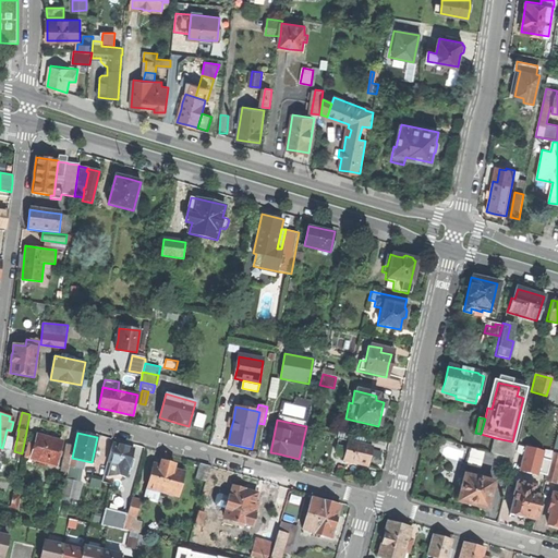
[(38,435),(32,458),(38,460),(37,464),(46,466),(47,463),(56,465),(62,441),(50,438),(38,435)]
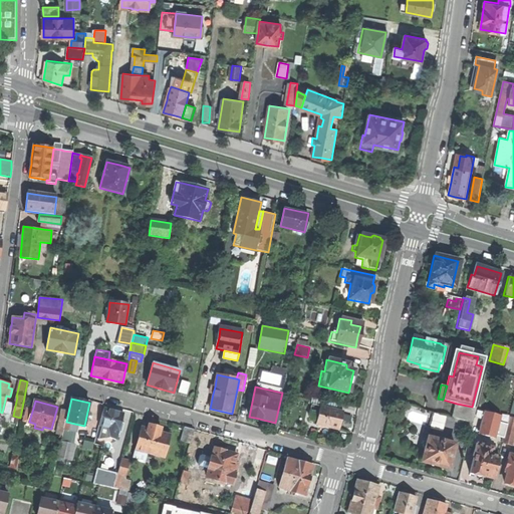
[(477,408),(472,407),(457,404),(454,418),(468,421),(473,423),(477,408)]
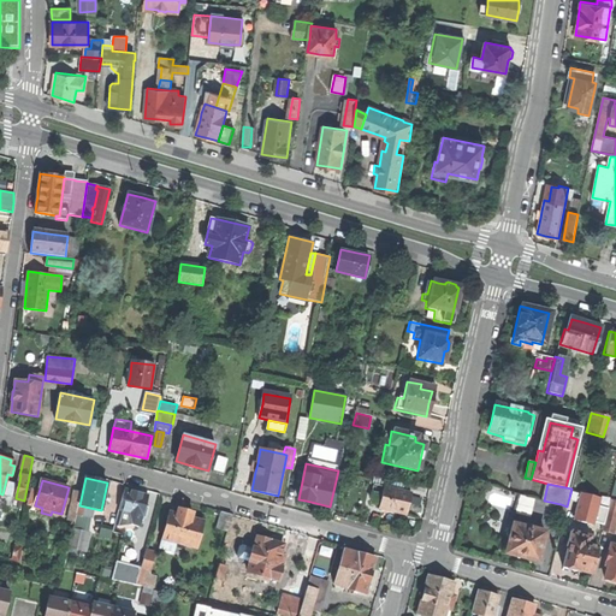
[(131,523),(140,526),(148,495),(136,491),(125,487),(116,525),(118,526),(131,523)]
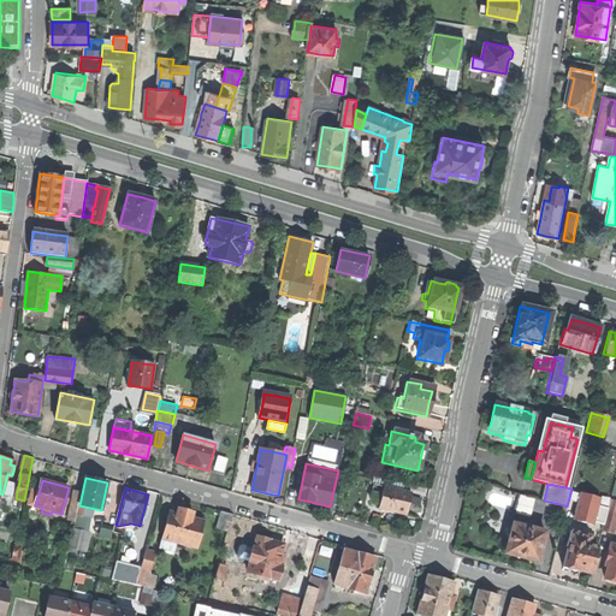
[(378,510),(404,516),(407,505),(409,495),(381,489),(378,510)]
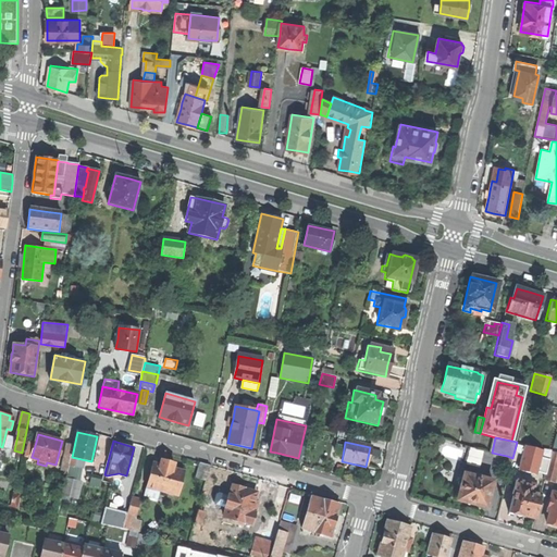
[(60,470),(66,472),(73,445),(66,444),(60,470)]
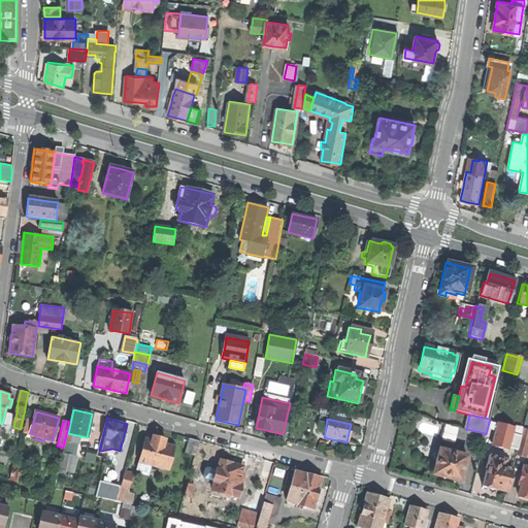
[(447,424),(443,439),(456,441),(460,427),(447,424)]
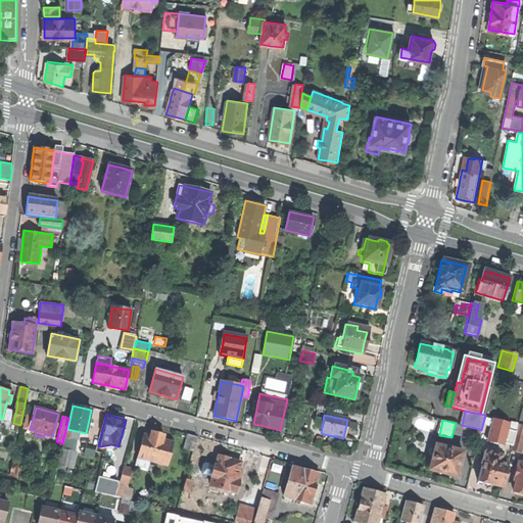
[(492,425),(492,435),(502,434),(501,425),(492,425)]
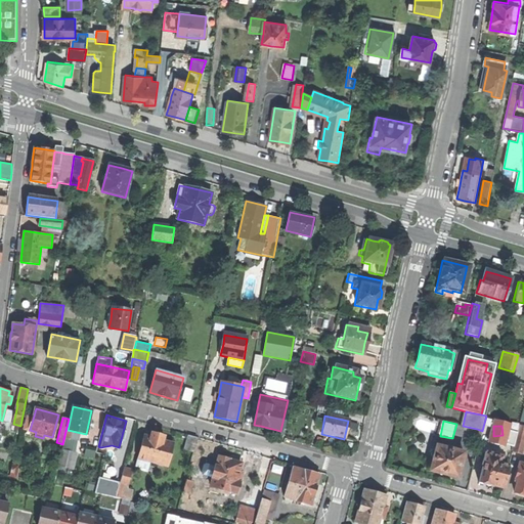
[(511,452),(520,454),(523,437),(523,427),(518,427),(511,452)]
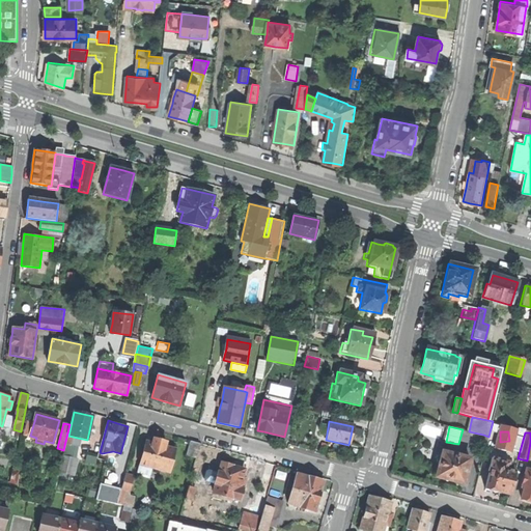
[(485,451),(488,437),(483,435),(479,450),(485,451)]
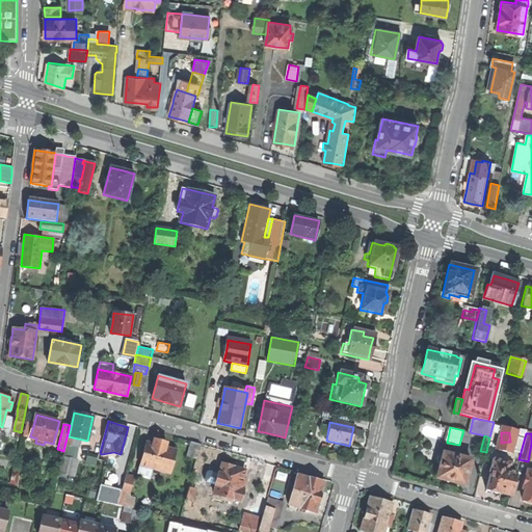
[(69,436),(67,445),(80,448),(82,440),(69,436)]
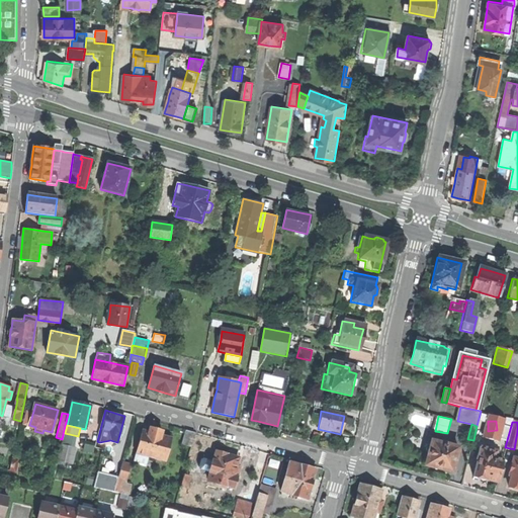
[(143,433),(137,452),(148,455),(166,460),(172,438),(162,435),(163,431),(156,429),(151,427),(149,434),(143,433)]
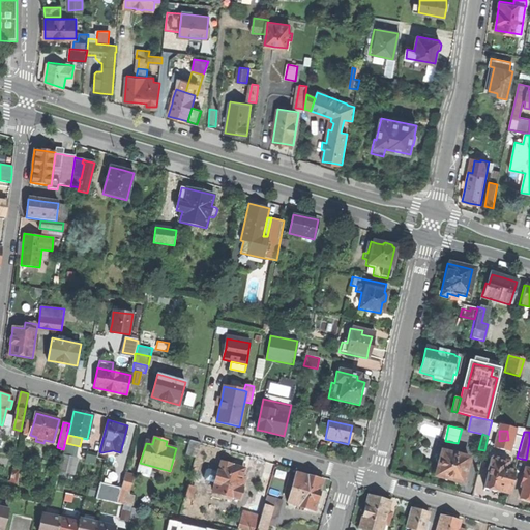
[(186,453),(196,457),(200,441),(190,439),(186,453)]
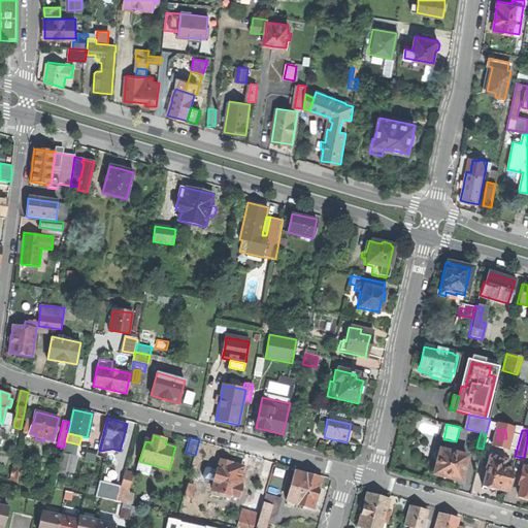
[(79,444),(66,441),(63,452),(77,455),(79,444)]
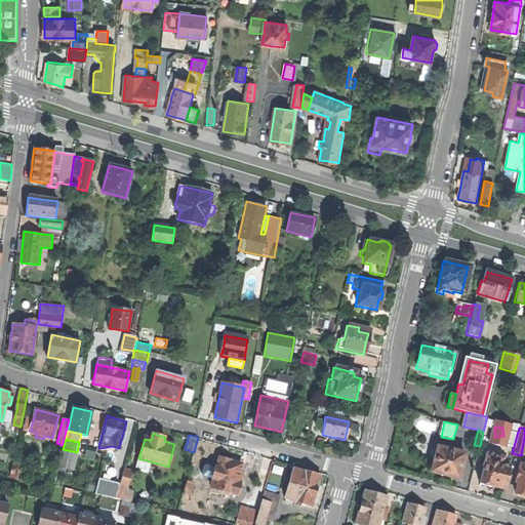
[(437,446),(436,448),(434,458),(431,471),(435,472),(458,478),(460,469),(461,469),(463,461),(462,461),(465,453),(455,451),(455,448),(448,446),(447,449),(437,446)]
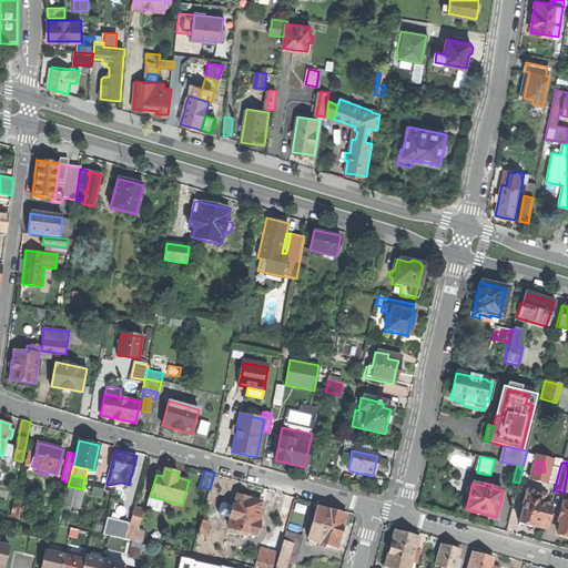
[(84,490),(83,489),(68,486),(64,505),(80,508),(84,490)]
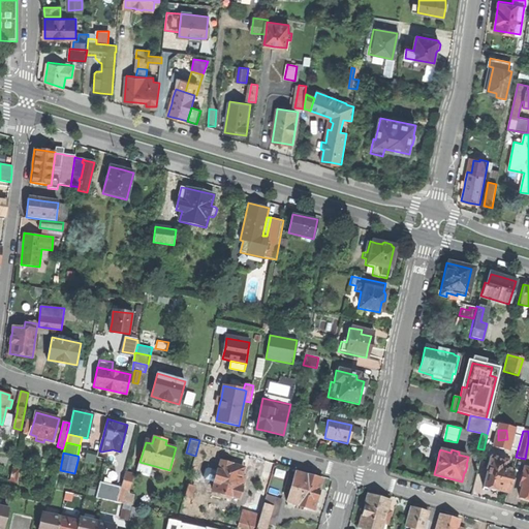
[(505,462),(488,458),(485,470),(487,470),(481,488),(488,490),(494,491),(494,490),(506,493),(512,471),(503,469),(505,462)]
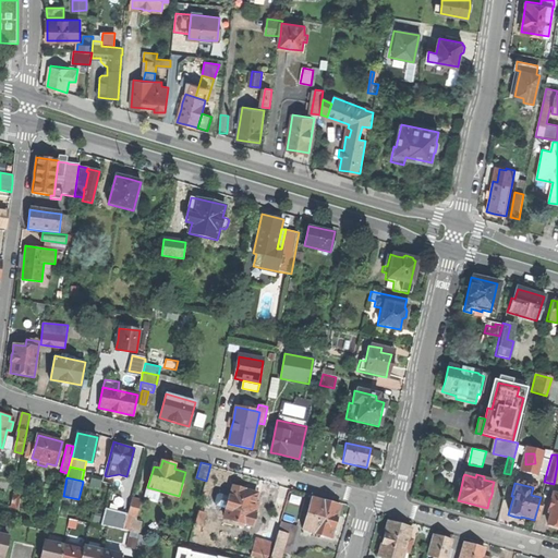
[(257,505),(254,504),(257,493),(244,489),(245,488),(240,487),(233,485),(231,496),(229,496),(227,508),(225,518),(240,521),(240,525),(244,526),(245,523),(253,525),(257,505)]
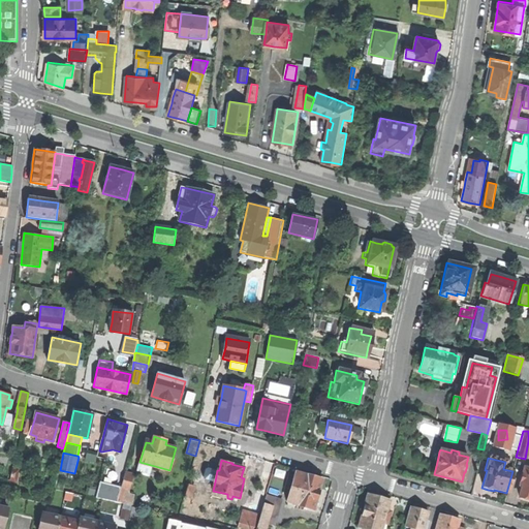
[(149,473),(151,465),(139,462),(137,470),(149,473)]
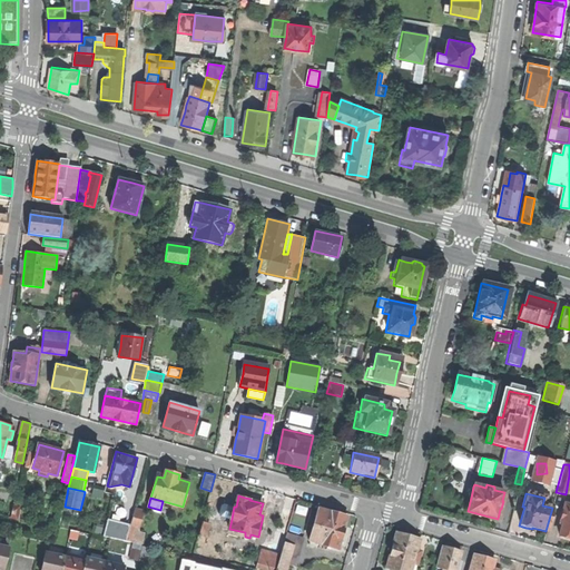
[(20,505),(13,504),(10,517),(18,518),(20,505)]
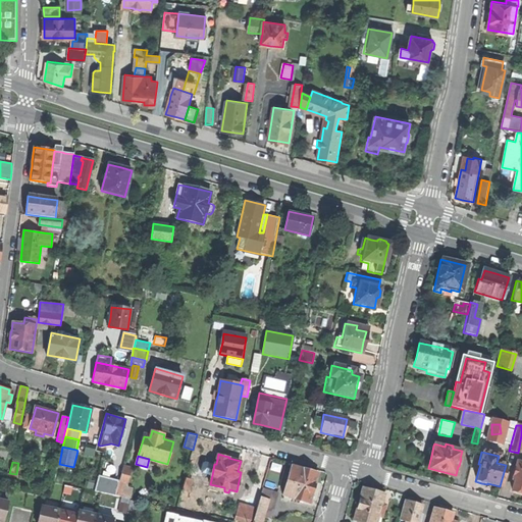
[(521,464),(517,463),(512,479),(514,479),(511,490),(517,492),(521,493),(521,464)]
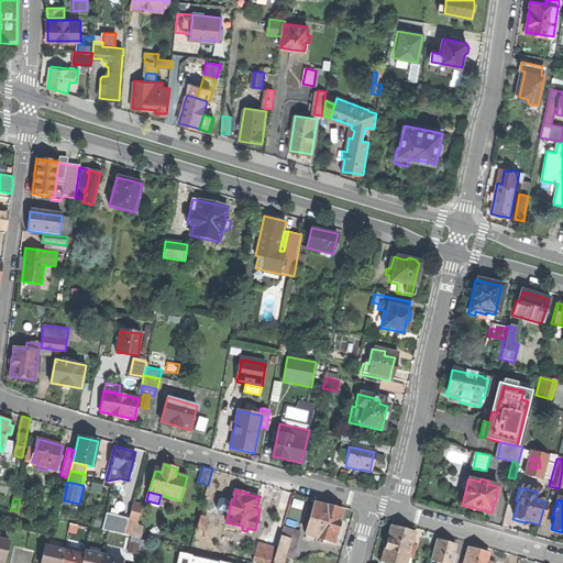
[(134,503),(129,519),(136,521),(142,505),(134,503)]
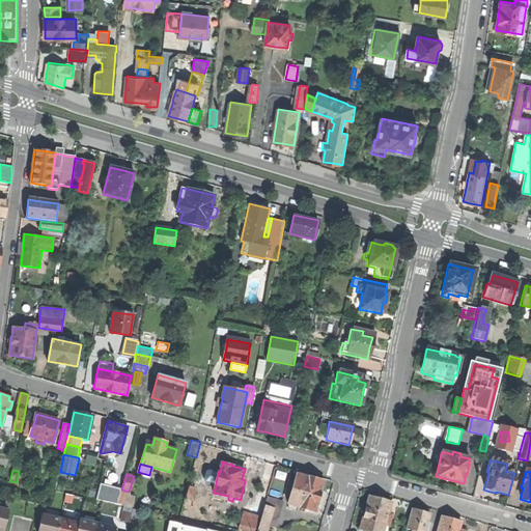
[(286,504),(312,511),(322,482),(308,478),(302,476),(301,479),(294,477),(286,504)]
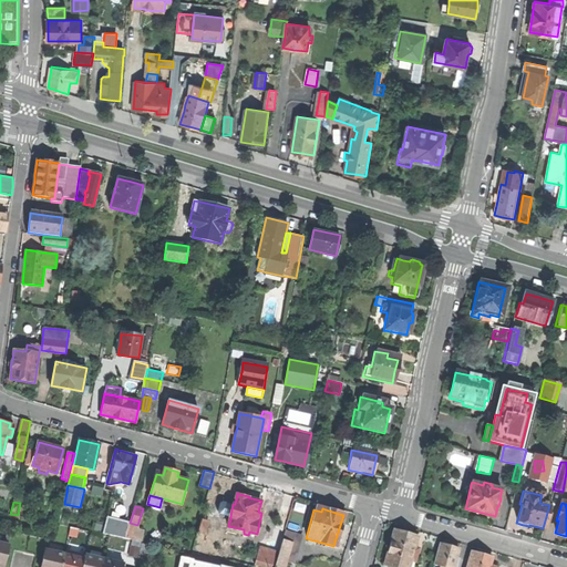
[(124,537),(130,521),(107,515),(103,532),(124,537)]
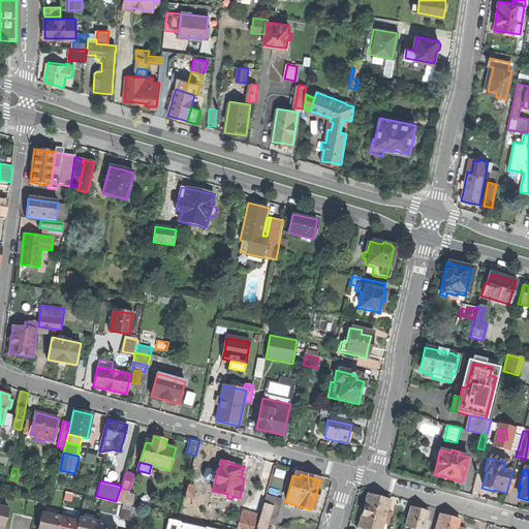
[(195,485),(188,483),(184,496),(191,498),(195,485)]
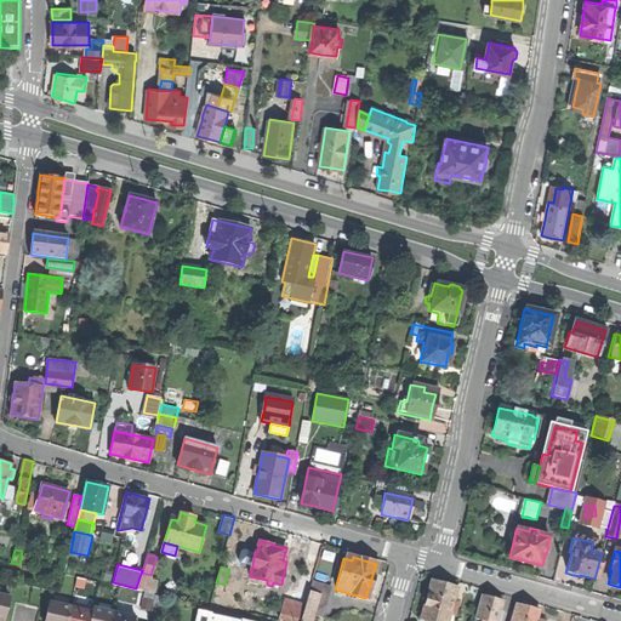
[(309,592),(319,594),(314,615),(323,617),(331,586),(312,580),(309,592)]
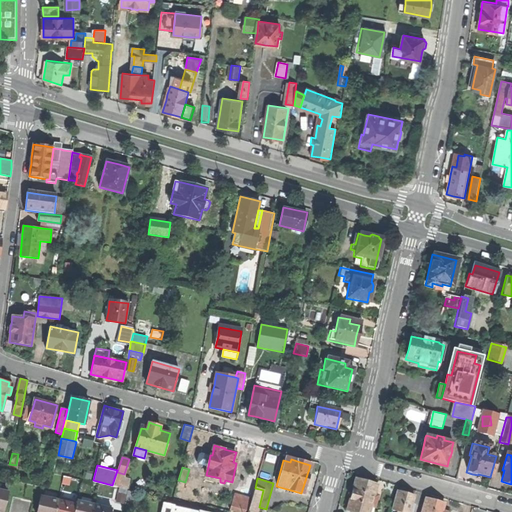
[(345,511),(350,511),(367,511),(369,506),(373,507),(376,498),(372,497),(375,485),(365,482),(354,480),(345,511)]
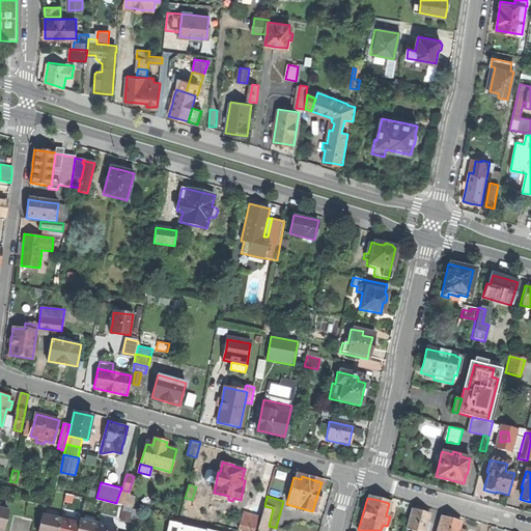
[(131,506),(124,504),(121,520),(128,522),(131,506)]
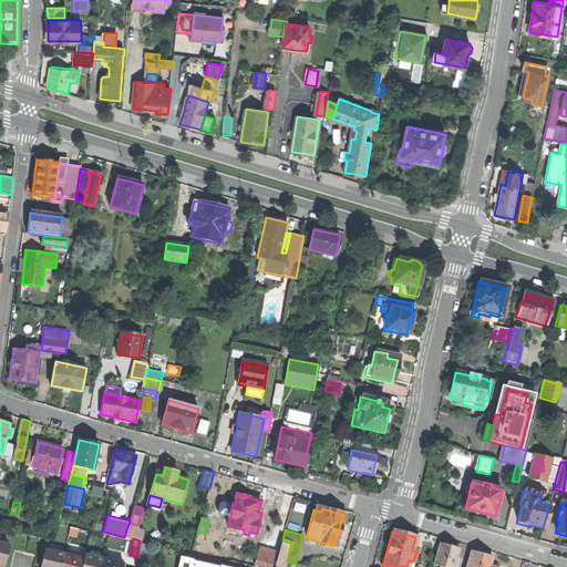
[(287,562),(291,543),(282,540),(279,553),(277,559),(287,562)]
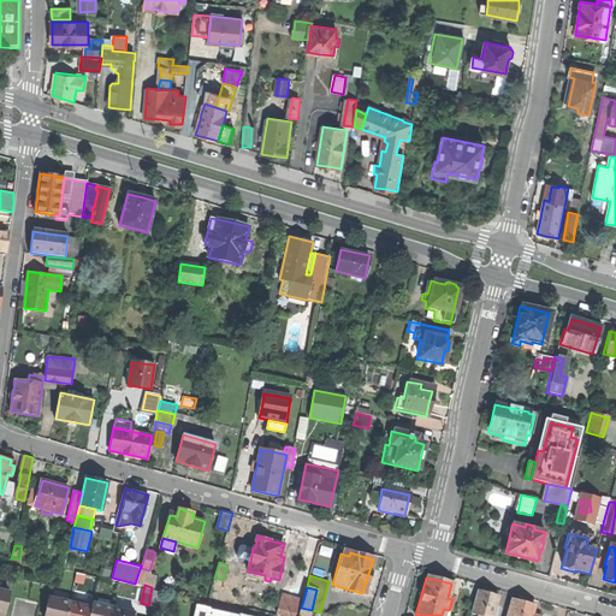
[(477,591),(471,614),(477,615),(491,615),(497,597),(487,593),(477,591)]
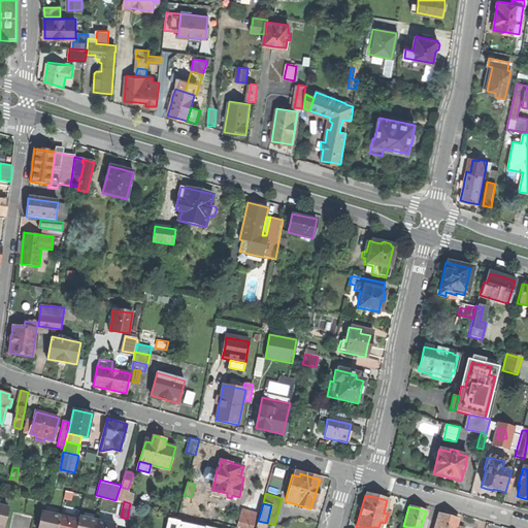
[(57,527),(60,515),(42,510),(37,527),(57,527)]
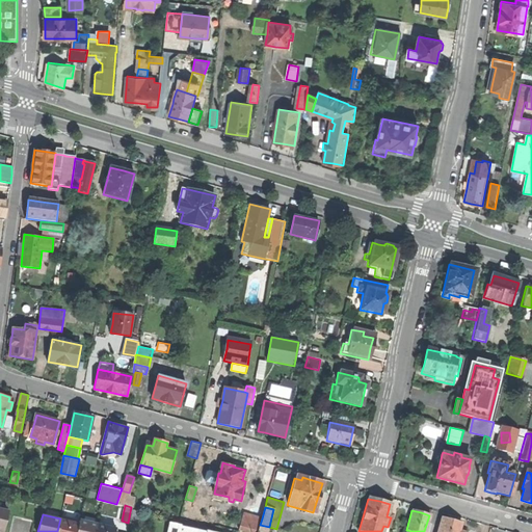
[(262,519),(243,514),(239,530),(244,531),(258,531),(260,525),(262,519)]
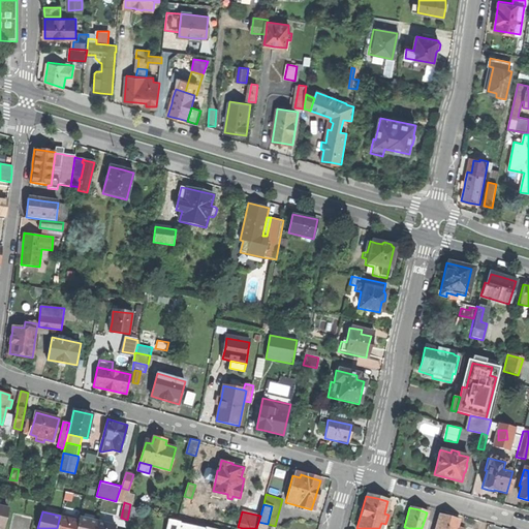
[(75,528),(79,520),(60,516),(57,528),(75,528)]
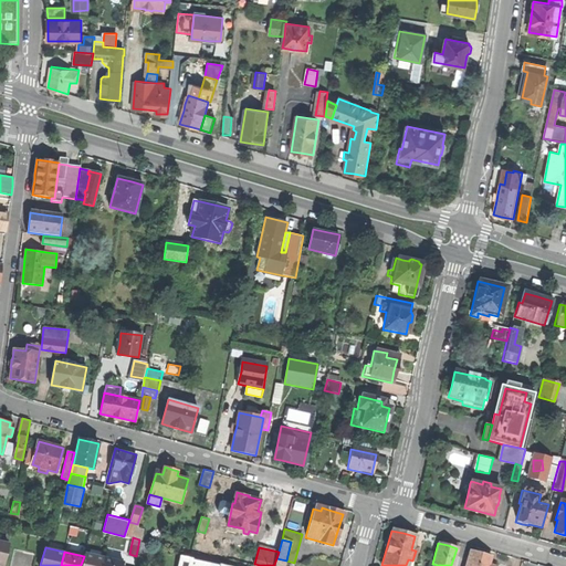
[(469,552),(463,565),(488,565),(490,557),(481,555),(469,552)]
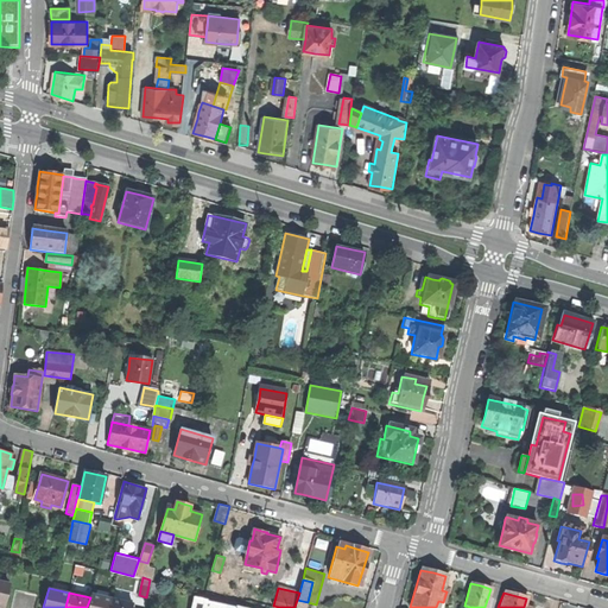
[(109,607),(112,599),(92,594),(90,597),(87,607),(109,607)]
